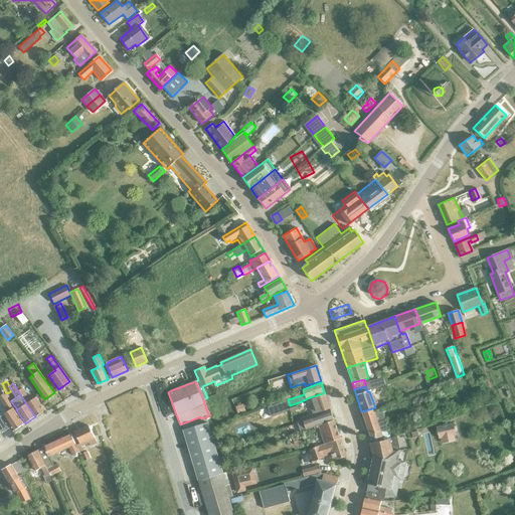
[(22,388),(18,391),(35,416),(45,410),(36,397),(30,401),(28,399),(29,399),(22,388)]
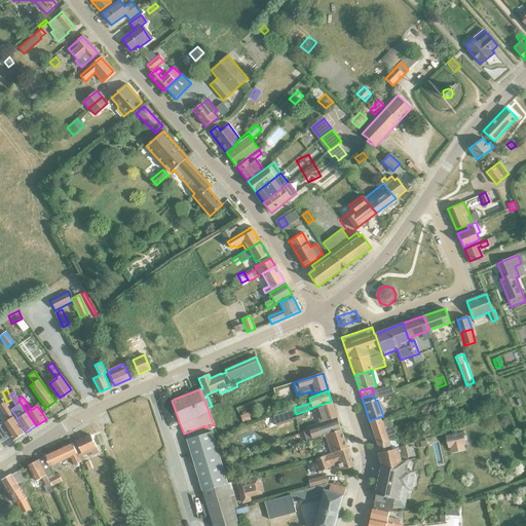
[(1,399),(0,399),(0,407),(7,418),(9,419),(2,423),(13,441),(25,434),(1,399)]
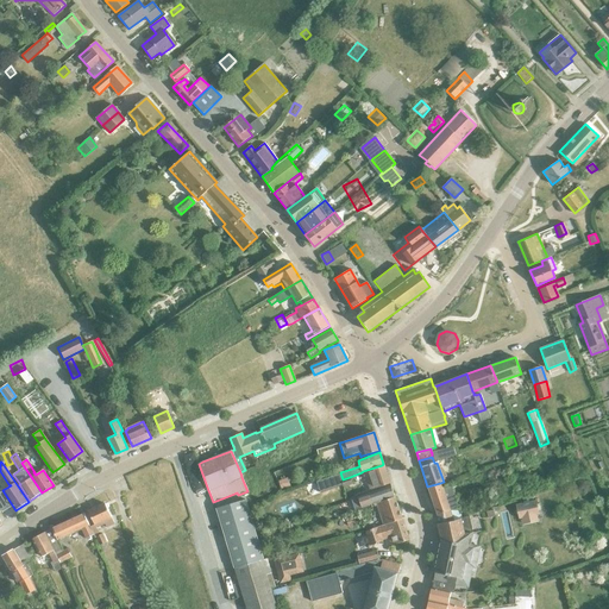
[(370,490),(389,483),(382,465),(363,471),(365,478),(370,490)]
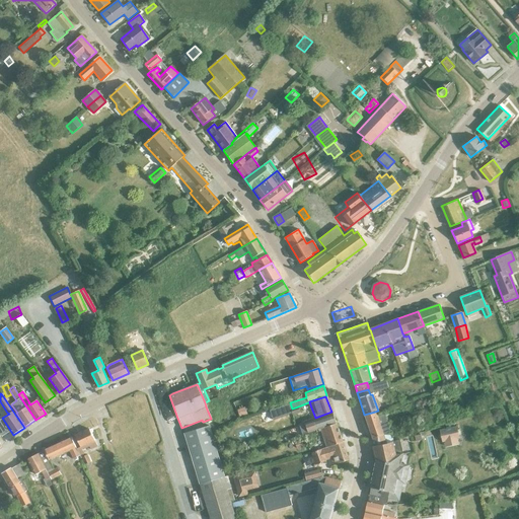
[(298,406),(290,409),(292,415),(300,412),(298,406)]
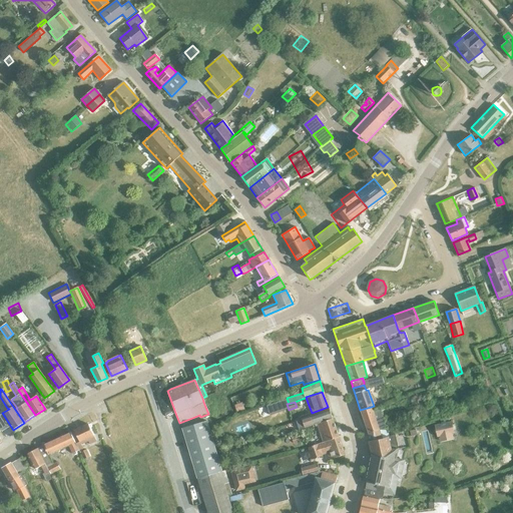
[(241,403),(233,406),(236,413),(243,410),(241,403)]
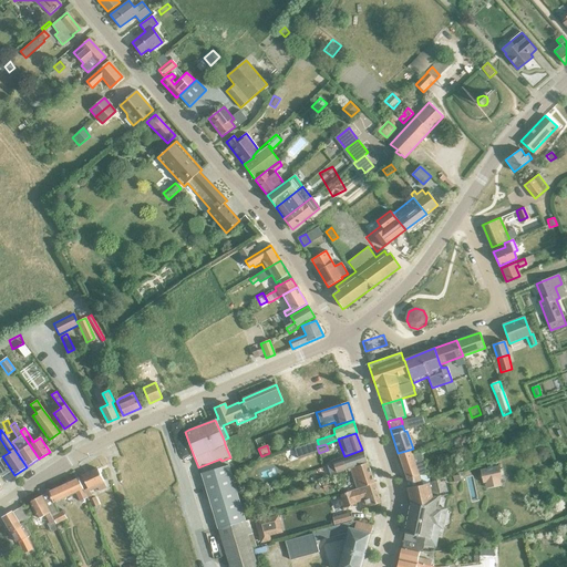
[(410,453),(410,450),(398,453),(406,480),(426,472),(419,451),(410,453)]
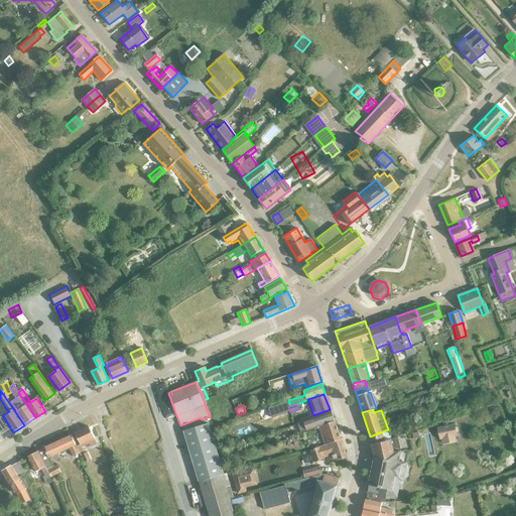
[(311,418),(297,423),(300,431),(313,426),(314,427),(318,425),(334,420),(331,411),(311,417),(311,418)]
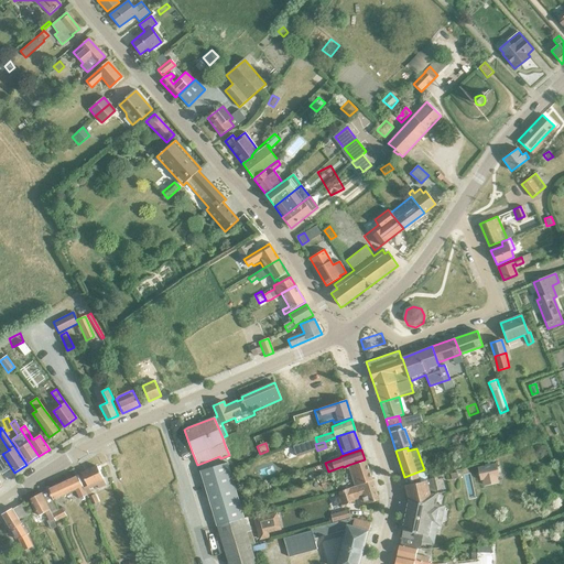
[(371,480),(365,459),(348,465),(348,466),(348,468),(355,486),(371,480)]
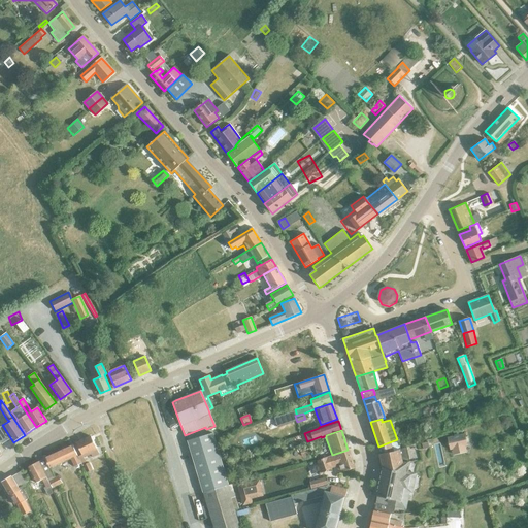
[(212,433),(188,440),(203,493),(203,494),(229,487),(212,433)]
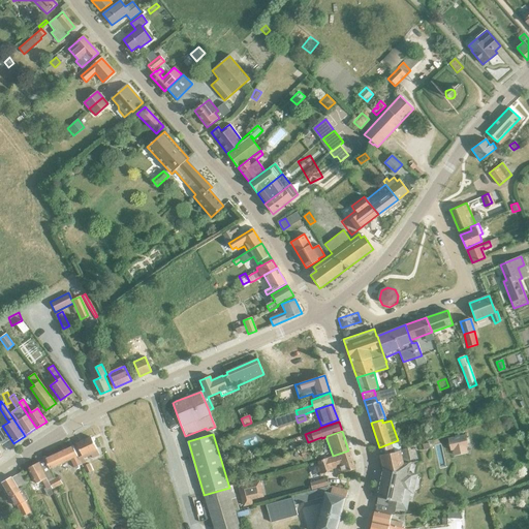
[(466,435),(447,439),(450,450),(450,452),(453,450),(466,448),(468,447),(466,435)]
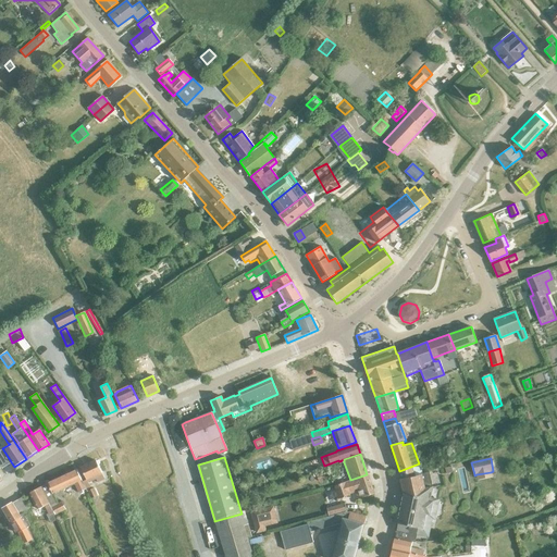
[(103,478),(101,473),(96,460),(81,468),(86,480),(82,482),(85,487),(85,489),(89,486),(87,482),(95,479),(96,481),(103,478)]
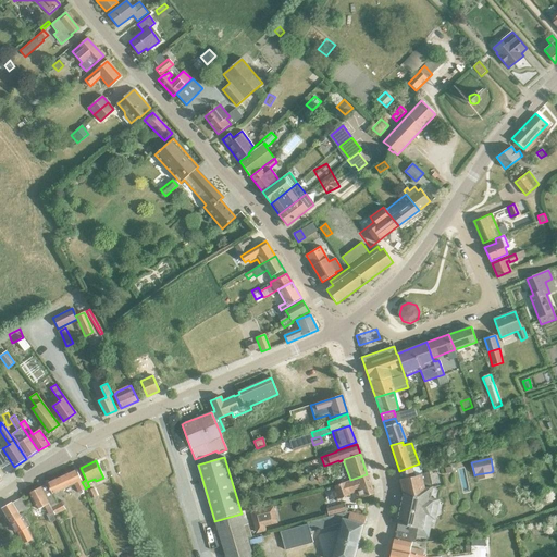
[(411,467),(400,471),(400,479),(422,473),(419,463),(411,467)]
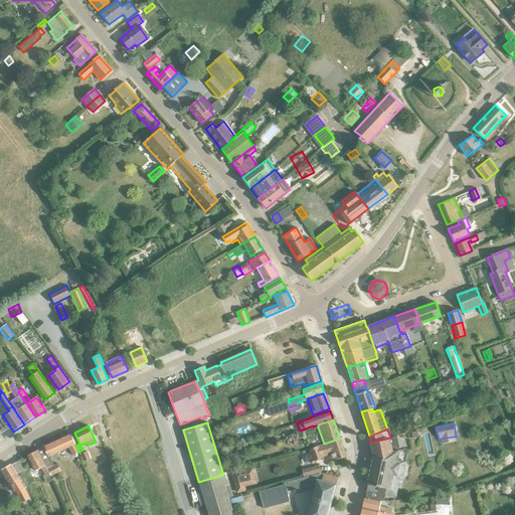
[(43,447),(36,451),(48,475),(49,474),(50,476),(59,472),(56,465),(52,467),(47,457),(65,449),(68,447),(72,455),(78,452),(78,451),(75,446),(70,435),(43,447)]
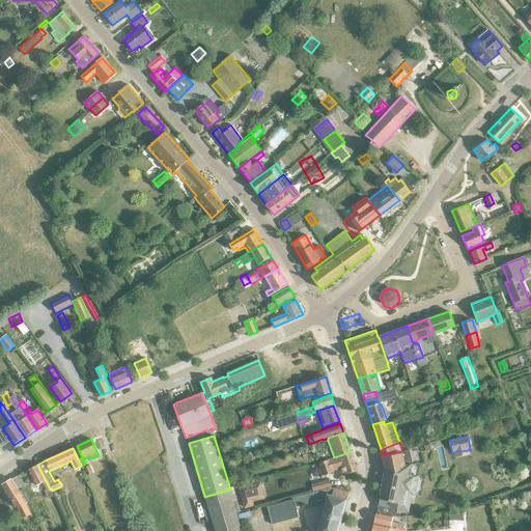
[(402,451),(382,456),(382,457),(385,471),(412,464),(411,458),(409,450),(402,452),(402,451)]
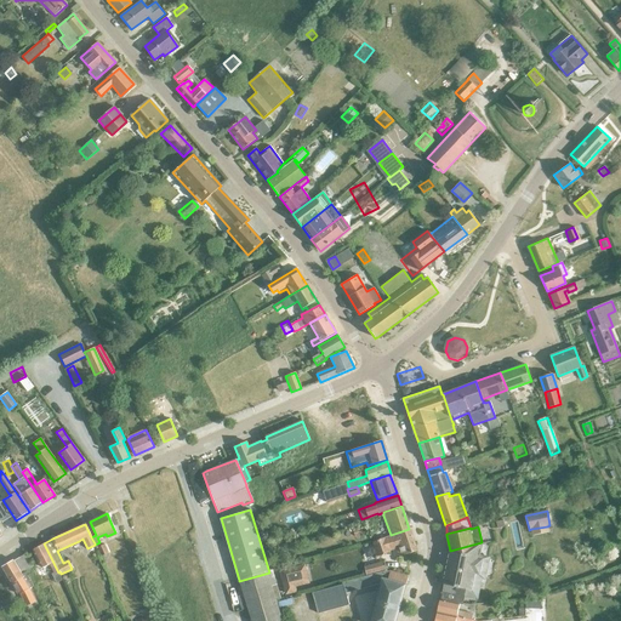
[(416,551),(409,529),(391,535),(374,541),(377,554),(388,552),(388,551),(396,548),(398,557),(416,551)]
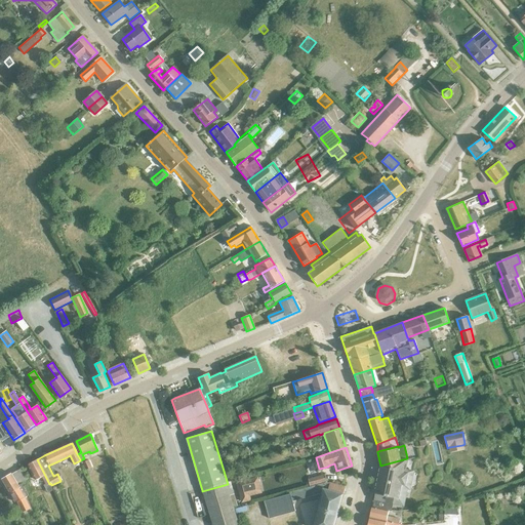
[(238,457),(228,460),(231,469),(240,466),(238,457)]
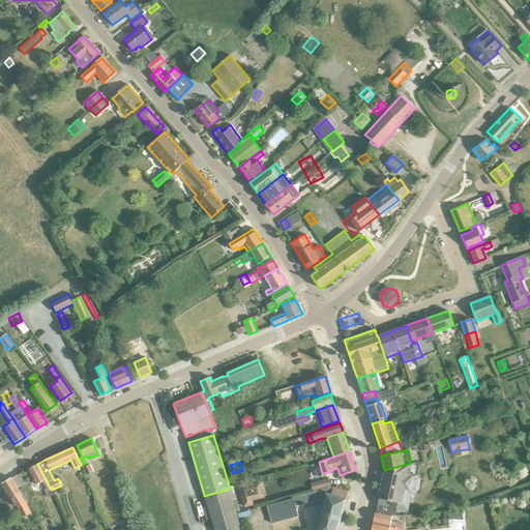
[(379,498),(378,504),(395,508),(398,502),(402,503),(404,492),(408,493),(409,489),(410,487),(411,486),(411,483),(411,481),(411,479),(412,475),(408,474),(410,465),(412,464),(411,463),(384,470),(378,498),(379,498)]
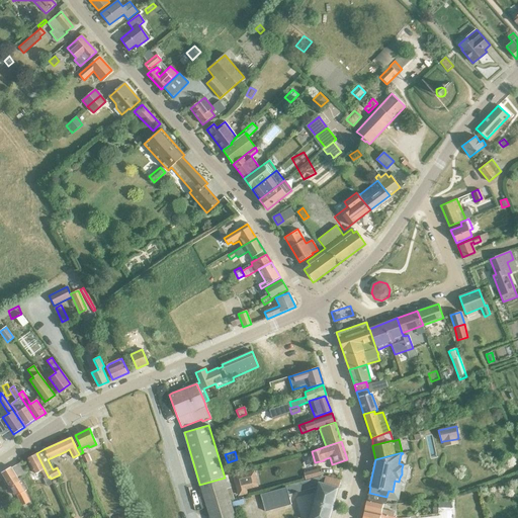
[(46,480),(49,478),(36,453),(26,458),(34,473),(40,470),(46,480)]
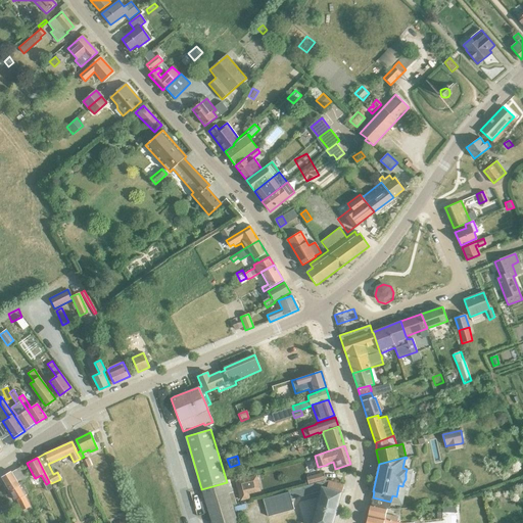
[(85,468),(90,466),(87,459),(82,461),(85,468)]
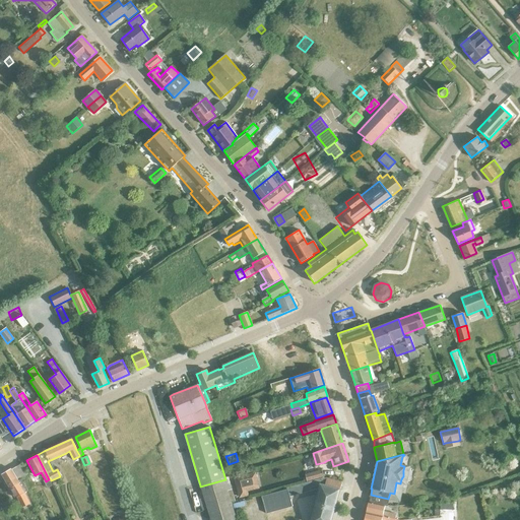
[(16,466),(22,477),(27,473),(21,463),(16,466)]
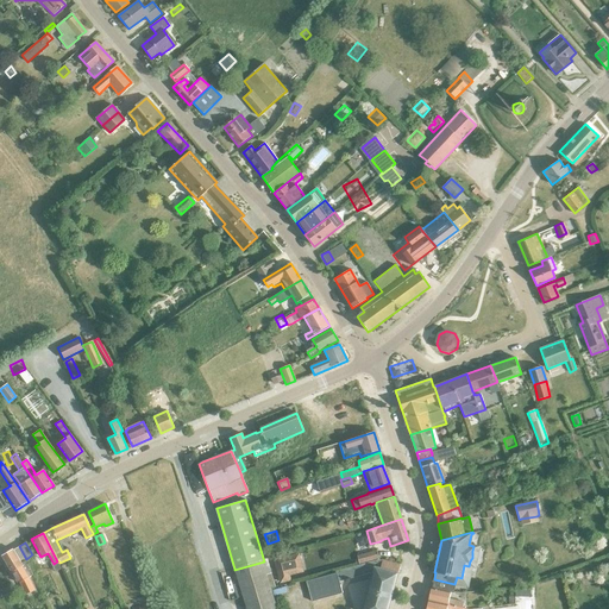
[(19,546),(13,550),(20,563),(26,559),(19,546)]
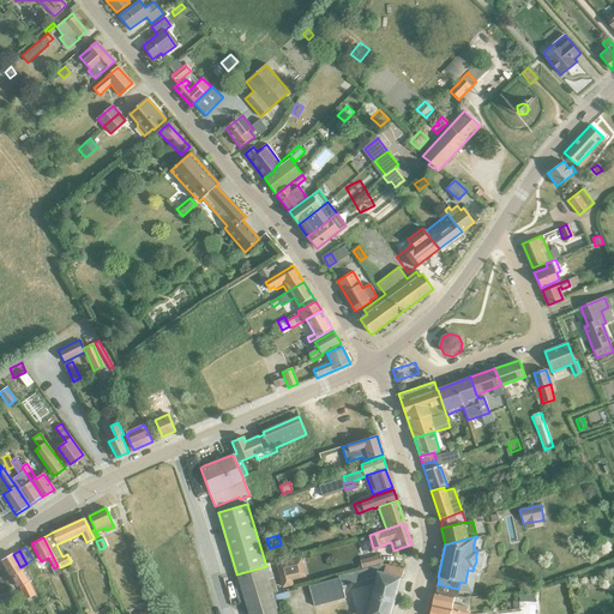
[(13,554),(1,561),(11,578),(17,588),(19,587),(24,596),(34,593),(28,582),(32,581),(30,576),(24,566),(20,567),(13,554)]
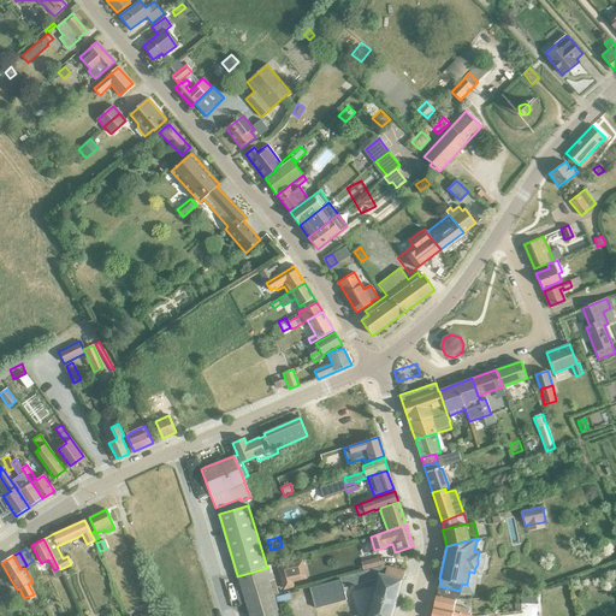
[(361,564),(359,564),(360,572),(363,570),(380,566),(383,566),(380,557),(361,562),(361,564)]
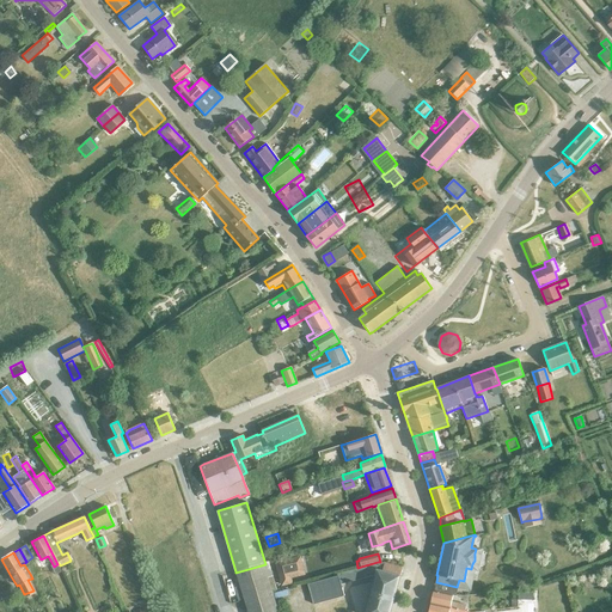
[(299,556),(275,563),(279,579),(281,587),(293,583),(292,579),(304,575),(299,556)]
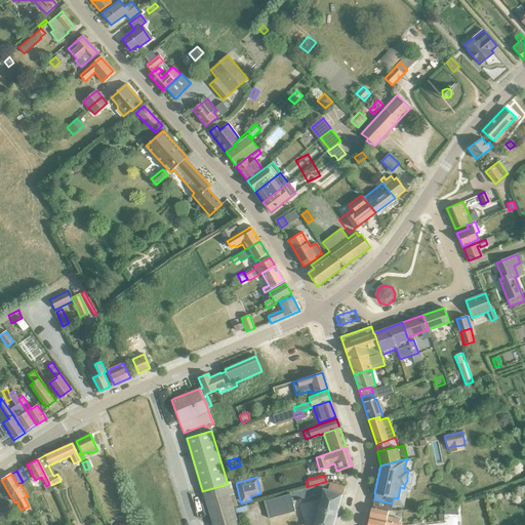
[(290,494),(264,501),(269,519),(295,512),(292,501),(321,493),(320,498),(319,497),(319,498),(320,499),(319,506),(317,505),(317,506),(318,507),(317,512),(315,512),(315,513),(316,513),(315,519),(313,518),(313,520),(315,520),(313,524),(335,524),(336,524),(335,524),(336,519),(337,519),(338,518),(336,517),(338,512),(339,512),(340,511),(338,511),(340,505),(341,506),(341,503),(340,503),(345,487),(329,484),(324,482),(310,486),(307,487),(289,491),(290,494)]
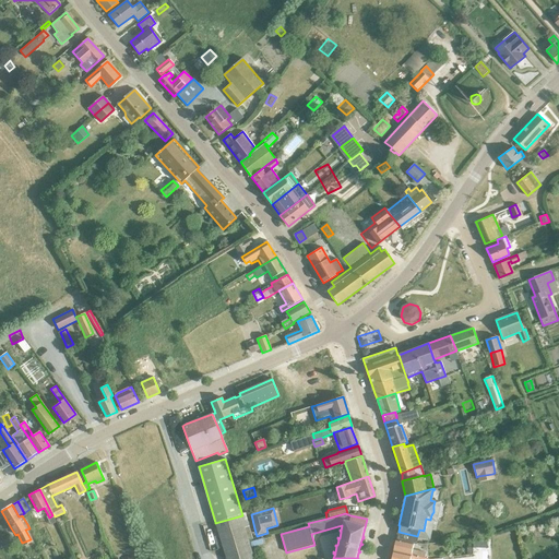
[(242,515),(215,523),(223,548),(225,557),(225,558),(253,558),(248,539),(252,538),(245,514),(242,515)]
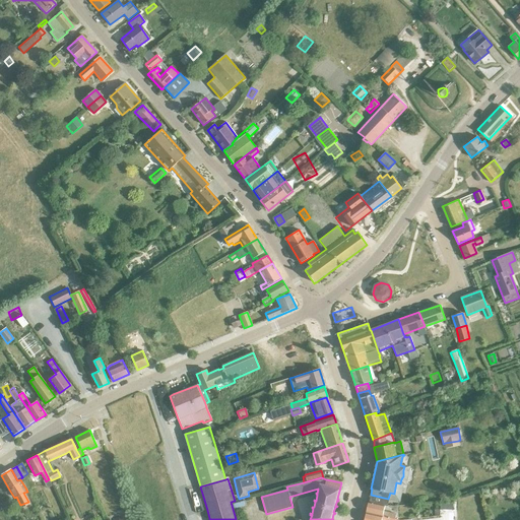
[(368,502),(366,513),(395,519),(396,514),(384,512),(385,506),(383,506),(368,502)]
